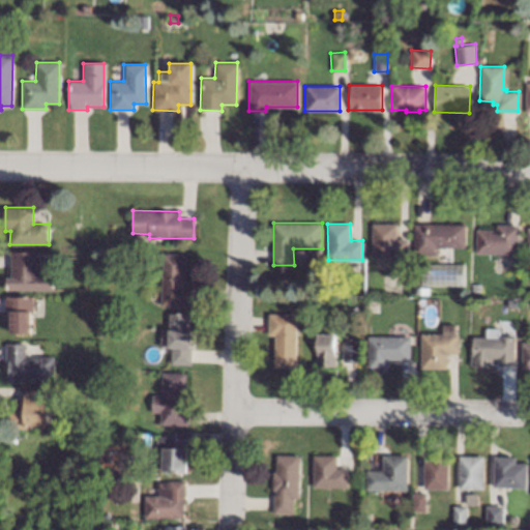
[(396,238),(408,238),(408,269),(392,269),(392,258),(373,258),(373,224),(396,224),(396,238)]
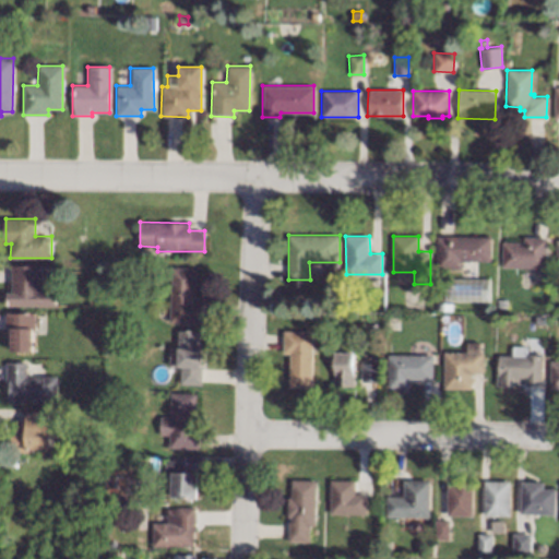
[(491,261),(463,261),(463,269),(437,268),(437,236),(491,236),(491,261)]
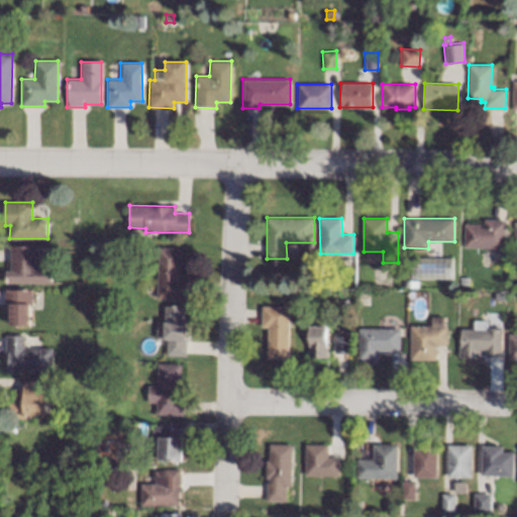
[(506,220),(505,248),(463,246),(466,222),(484,223),(485,219),(506,220)]
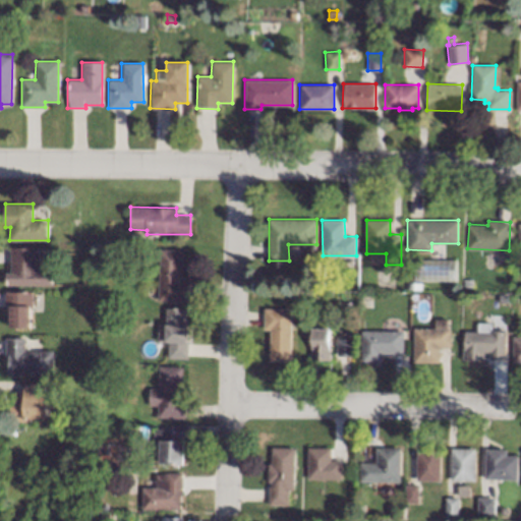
[(39,270),(52,270),(52,284),(6,285),(6,272),(11,272),(11,247),(39,247),(39,270)]
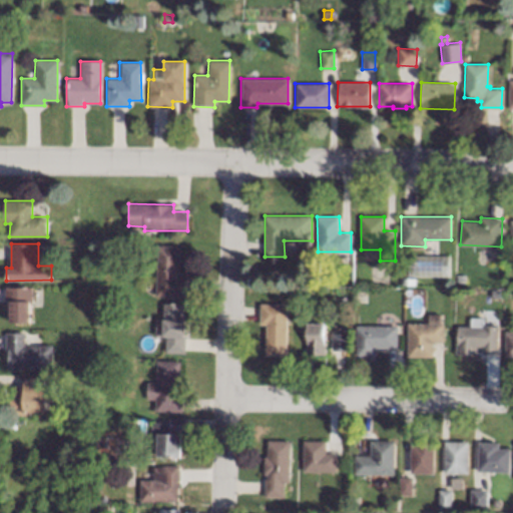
[(178,245),(177,272),(186,273),(185,297),(155,296),(156,244),(178,245)]
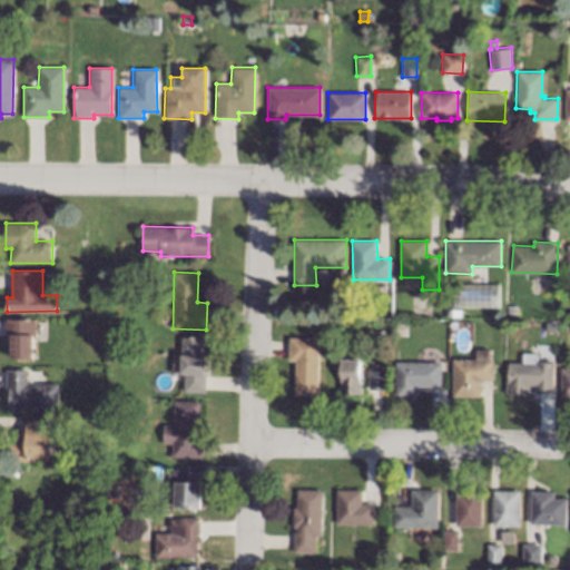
[(499,306),(454,305),(454,283),(499,284),(499,306)]
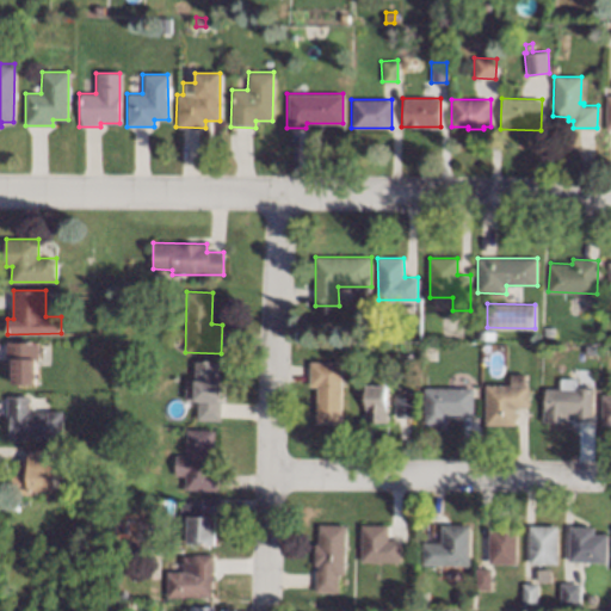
[(38,360),(35,360),(35,383),(12,383),(12,366),(6,366),(6,343),(38,343),(38,360)]
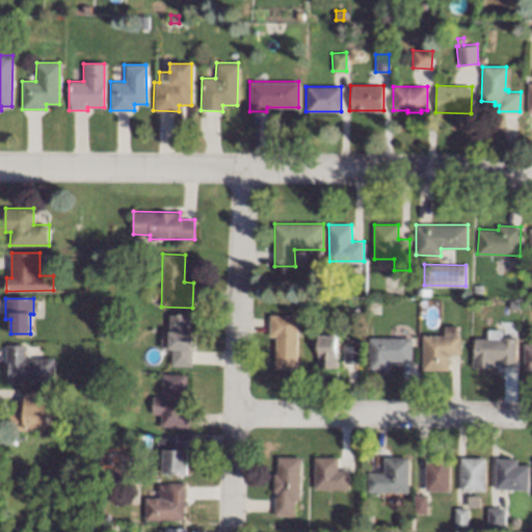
[(362,301),(361,316),(352,316),(352,301),(362,301)]
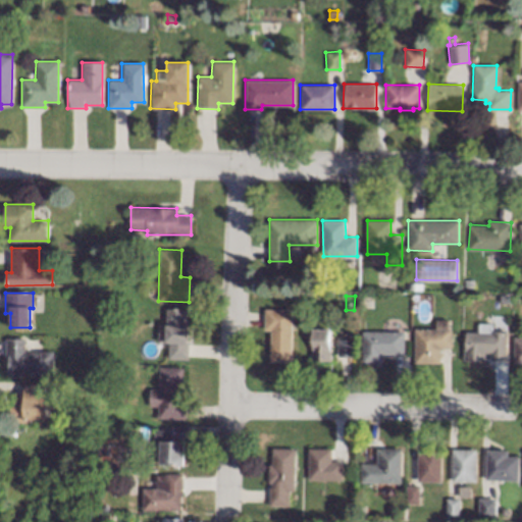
[(187,309),(187,325),(189,325),(187,359),(166,358),(166,356),(157,356),(158,346),(164,346),(166,308),(187,309)]
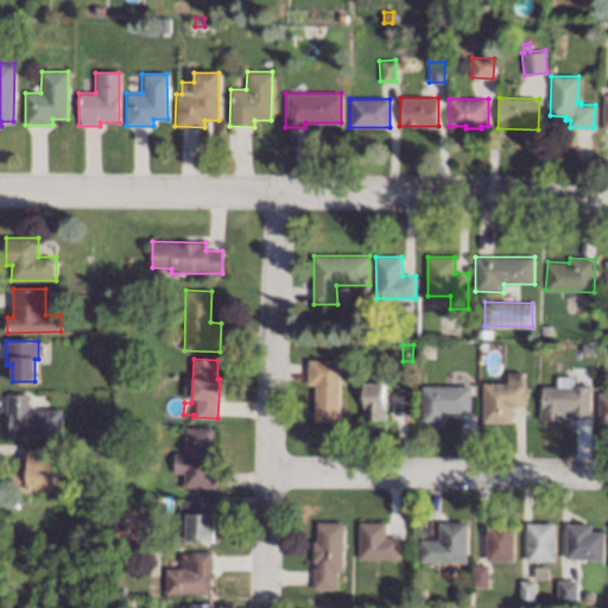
[(340,420),(315,420),(316,384),(309,384),(309,360),(341,361),(340,420)]
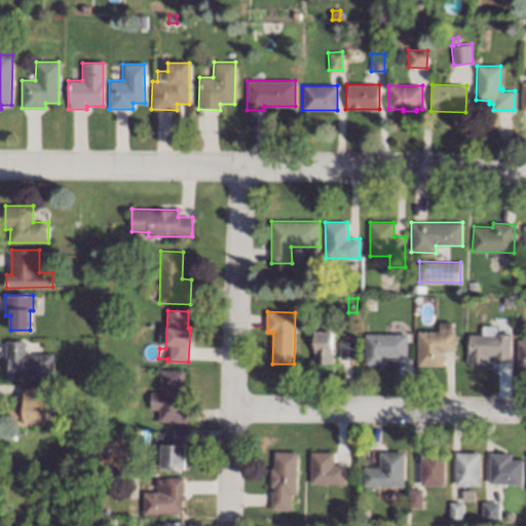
[(450,331),(454,331),(455,350),(444,350),(444,365),(417,365),(417,331),(440,331),(440,322),(450,322),(450,331)]
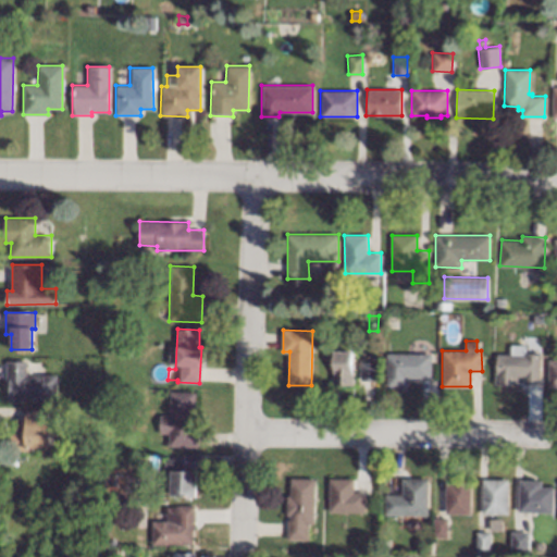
[(524,353),(541,353),(541,384),(523,384),(523,376),(518,376),(518,385),(494,385),(494,371),(496,371),(496,354),(510,354),(510,345),(524,345),(524,353)]
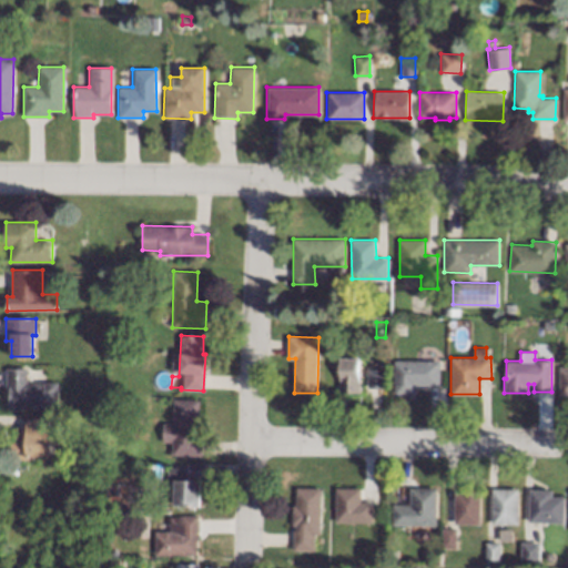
[(358,392),(340,392),(340,357),(359,357),(358,392)]
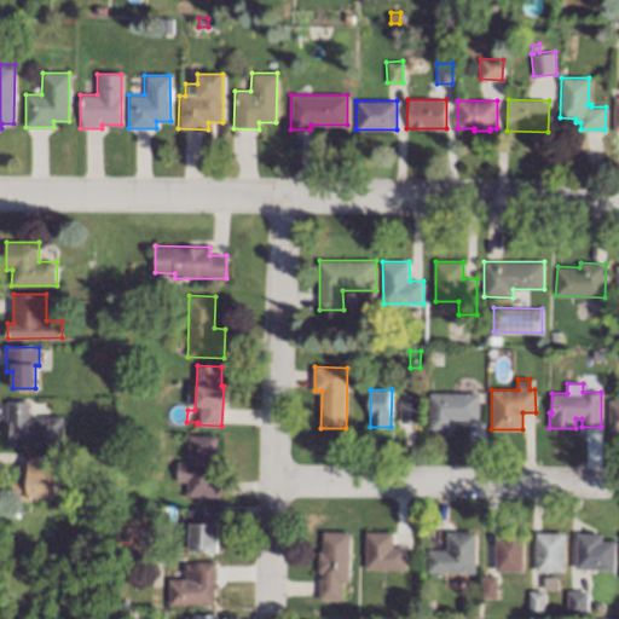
[(479,420),(452,420),(452,429),(428,429),(428,393),(479,393),(479,420)]
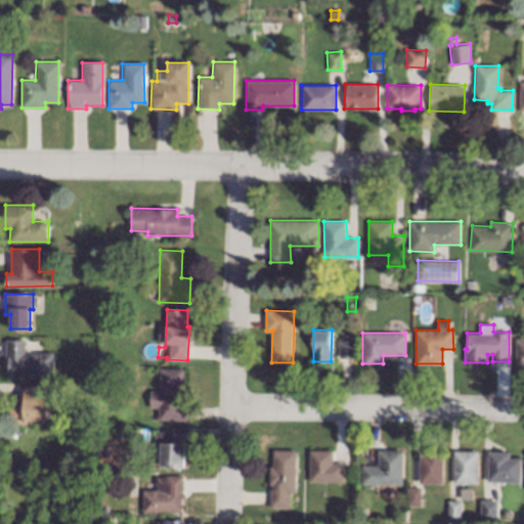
[(515,365),(523,364),(523,338),(515,339),(515,365)]
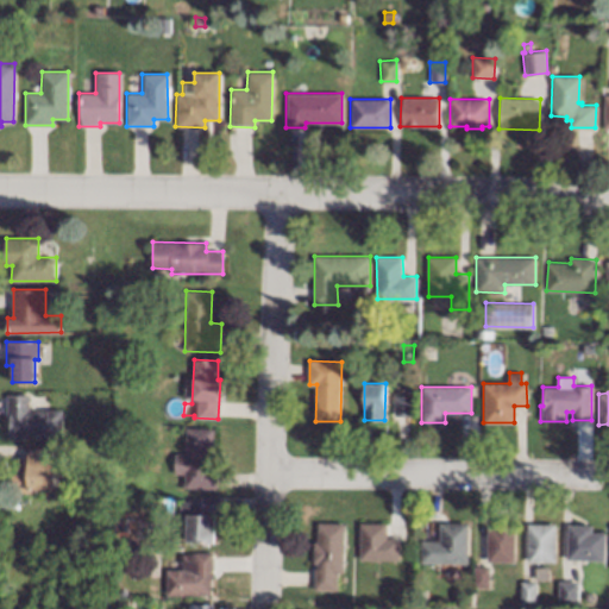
[(29,409),(62,409),(62,438),(8,438),(7,418),(6,418),(6,395),(29,395),(29,409)]
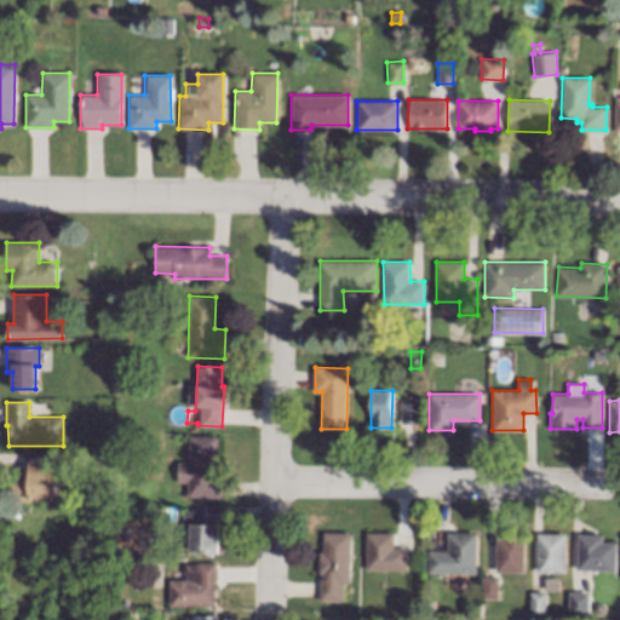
[(420,423),(401,423),(401,403),(420,403),(420,423)]
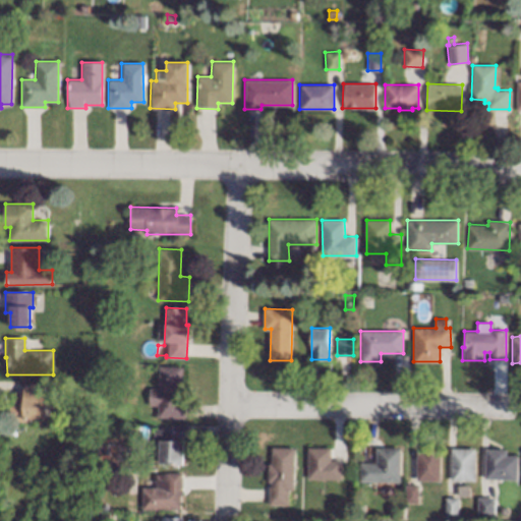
[(181,393),(184,393),(184,416),(156,416),(156,404),(148,404),(148,388),(158,388),(158,366),(181,366),(181,393)]
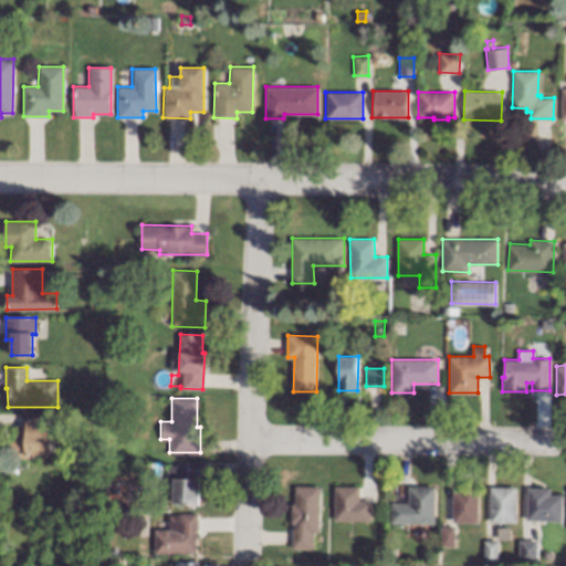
[(49,452),(28,453),(28,457),(11,458),(10,437),(27,437),(25,416),(48,416),(49,452)]
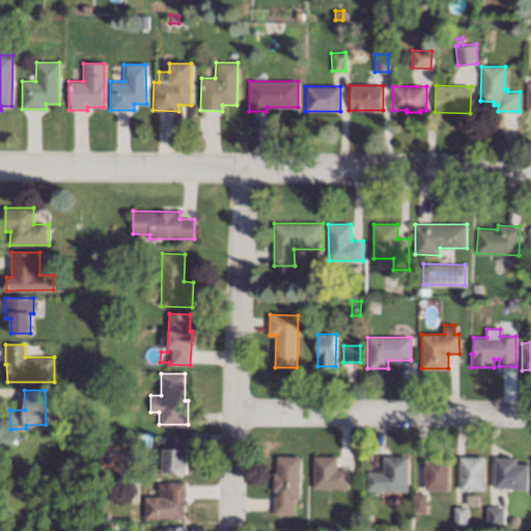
[(174,447),(187,447),(187,472),(162,471),(162,460),(157,460),(157,450),(156,450),(156,437),(174,437),(174,447)]
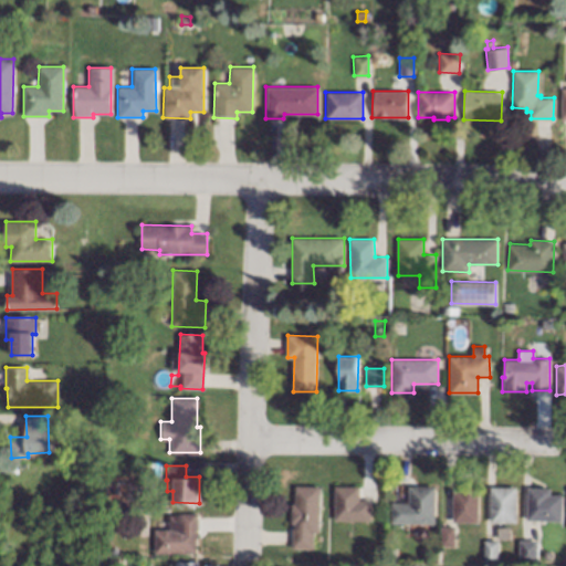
[(321,486),(318,532),(313,531),(313,548),(292,547),(293,528),(294,528),(294,523),(291,523),(292,504),(295,504),(296,485),(321,486)]
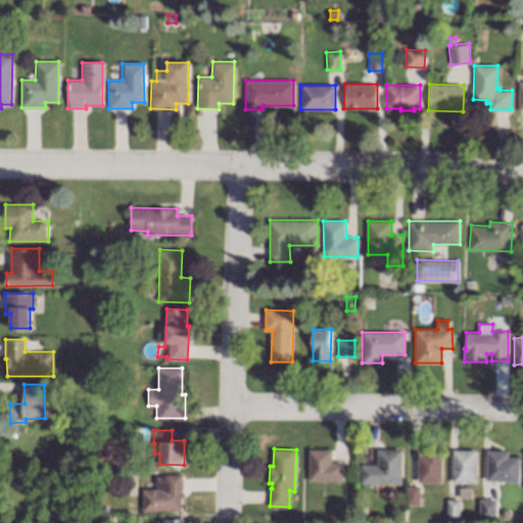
[(332,462),(343,462),(343,480),(308,480),(308,448),(332,448),(332,462)]
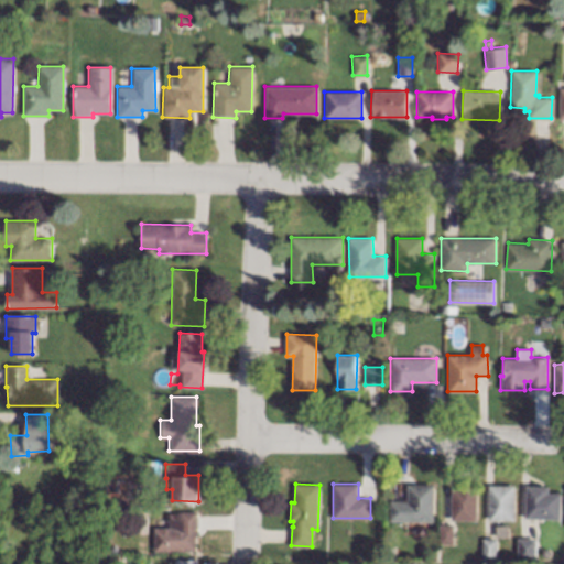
[(433,521),(390,521),(390,500),(407,500),(407,485),(433,485),(433,521)]
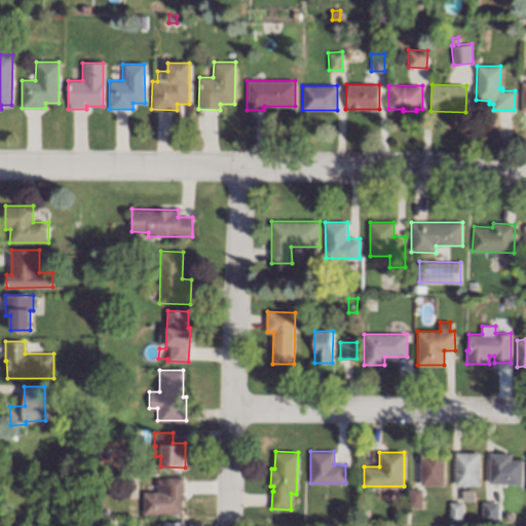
[(479,485),(455,485),(455,452),(479,452),(479,485)]
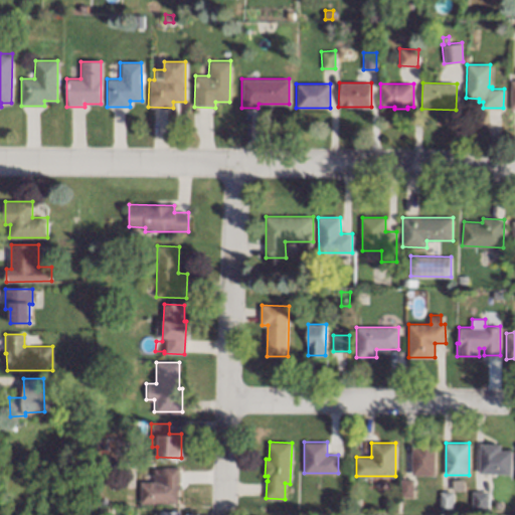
[(500,450),(512,450),(511,473),(480,473),(480,444),(500,444),(500,450)]
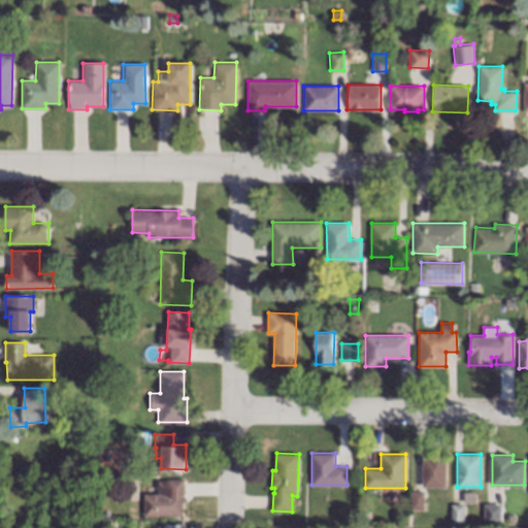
[(446,487),(422,487),(422,458),(428,458),(428,456),(446,456),(446,487)]
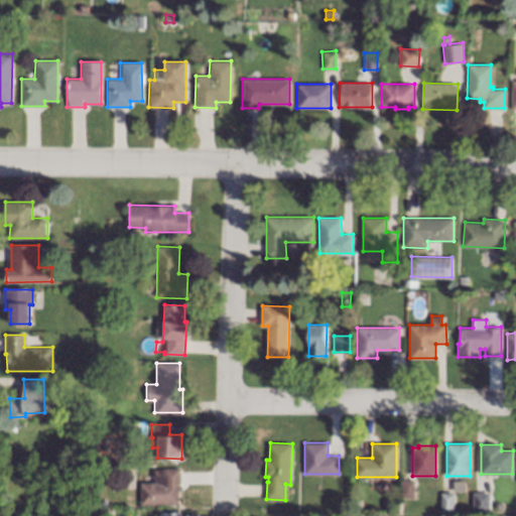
[(179,491),(177,491),(177,504),(139,505),(138,483),(155,482),(155,474),(162,474),(162,469),(178,468),(179,491)]
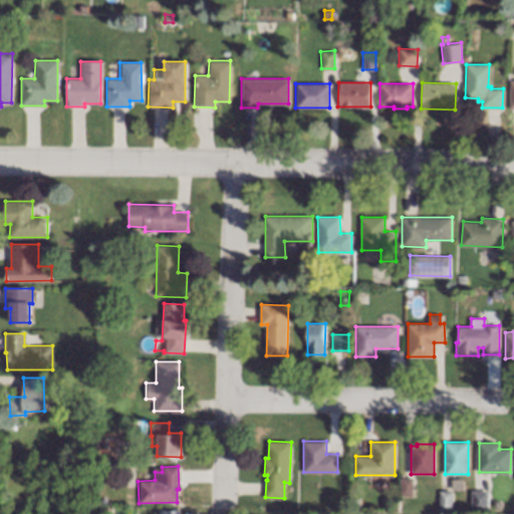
[(463,488),(452,490),(451,478),(462,477),(463,488)]
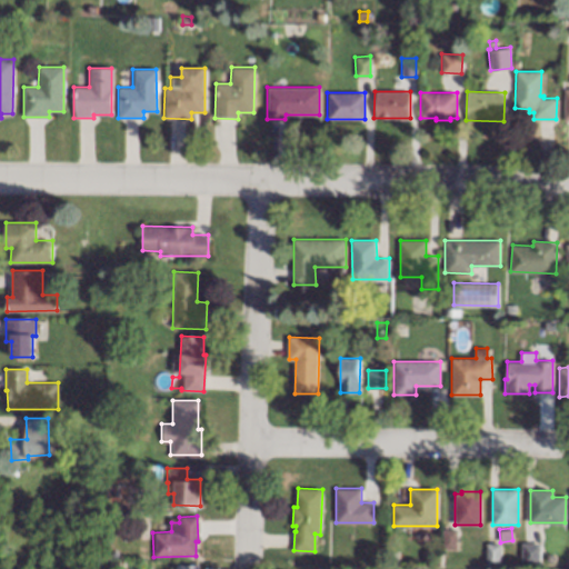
[(457,548),(442,548),(442,529),(457,529),(457,548)]
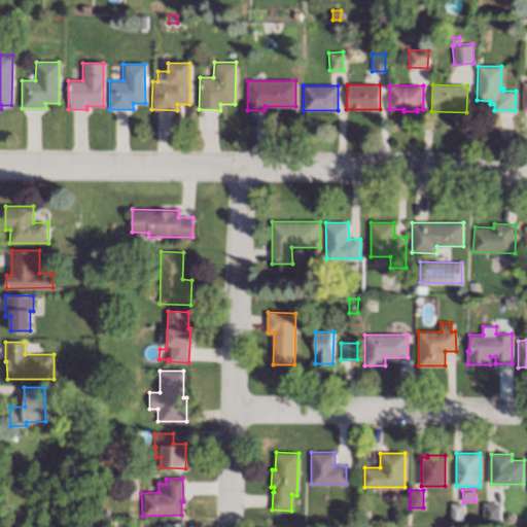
[(463,503),(462,523),(450,523),(451,502),(463,503)]
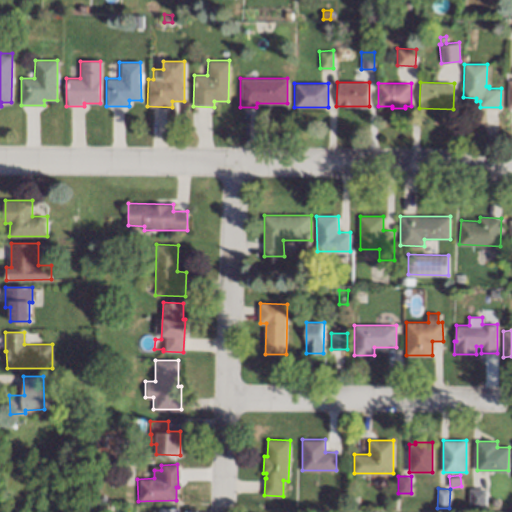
[(485,489),(484,508),(469,507),(470,489),(485,489)]
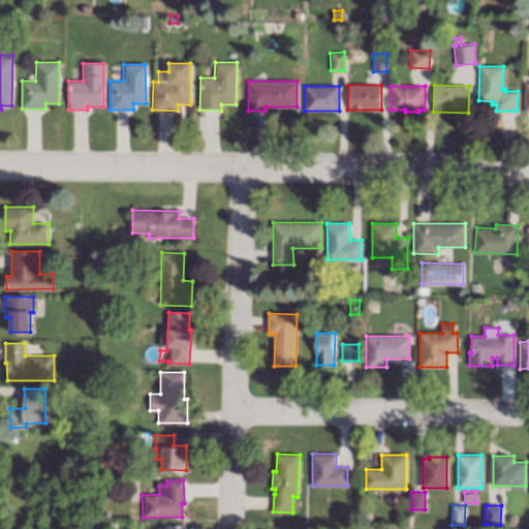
[(369,511),(369,521),(361,520),(361,511),(369,511)]
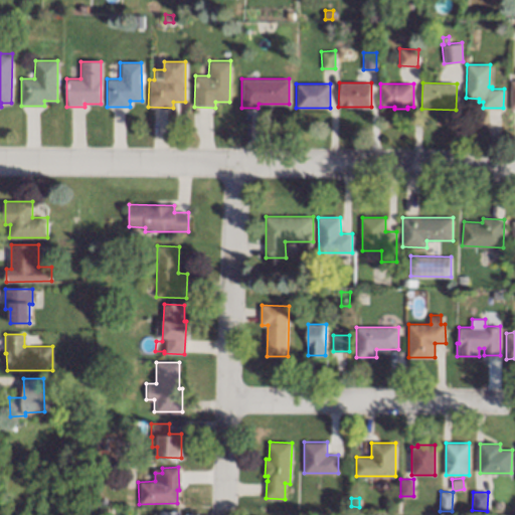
[(502,502),(502,505),(500,508),(496,509),(494,505),(496,501),(499,500),(502,502)]
